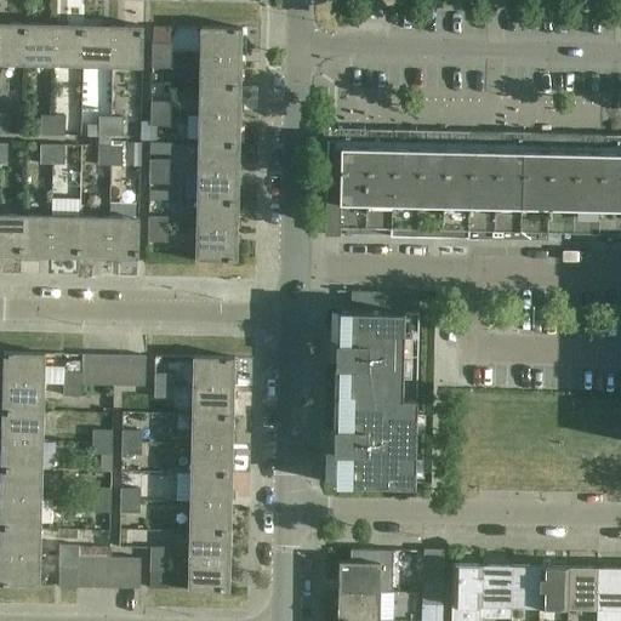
[(27,23),(0,22),(0,62),(26,63),(27,23)]
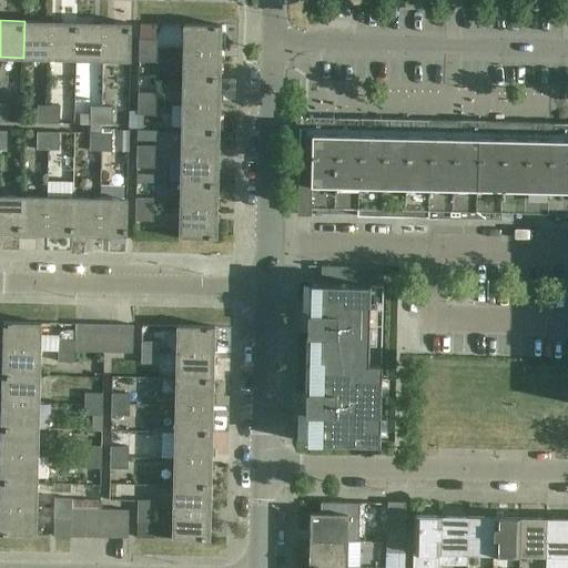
[(51,21),(24,21),(23,58),(50,59),(51,21)]
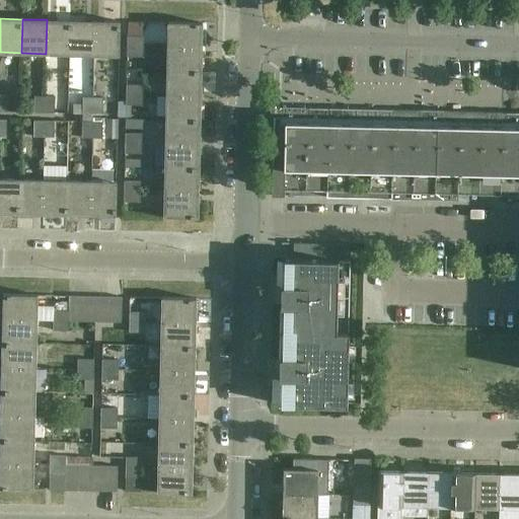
[(71,20),(47,19),(46,54),(70,54),(71,20)]
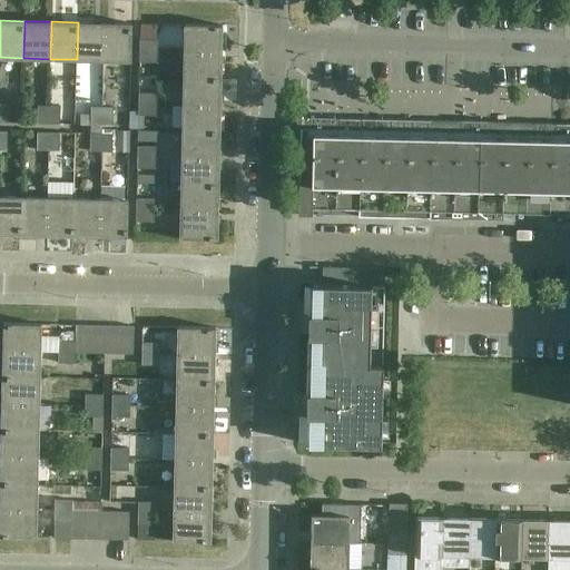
[(105,22),(78,22),(77,59),(104,60),(105,22)]
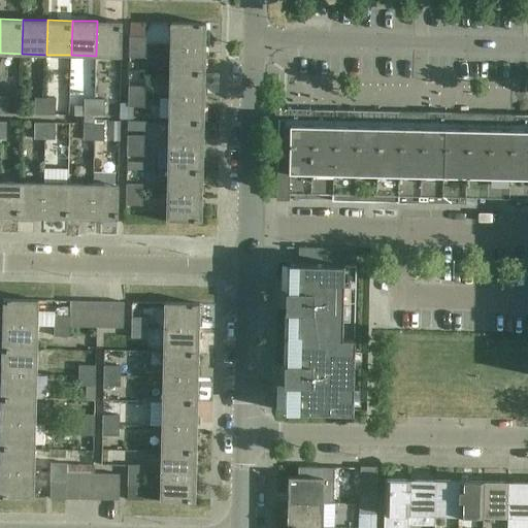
[(122,22),(97,21),(96,56),(121,56),(122,22)]
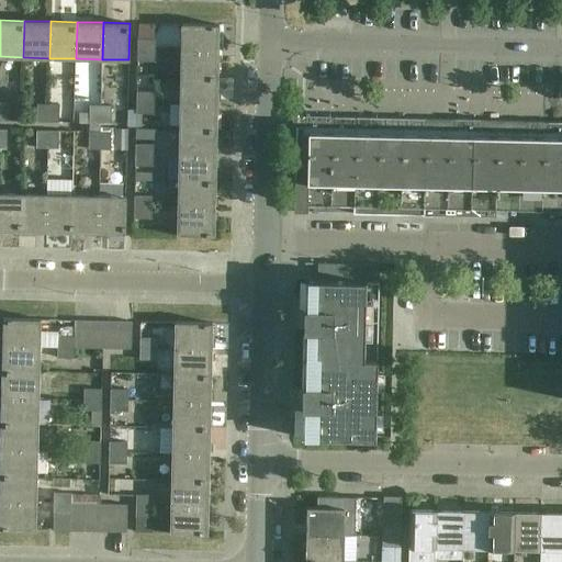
[(220,25),(182,24),(181,51),(218,52),(220,25)]
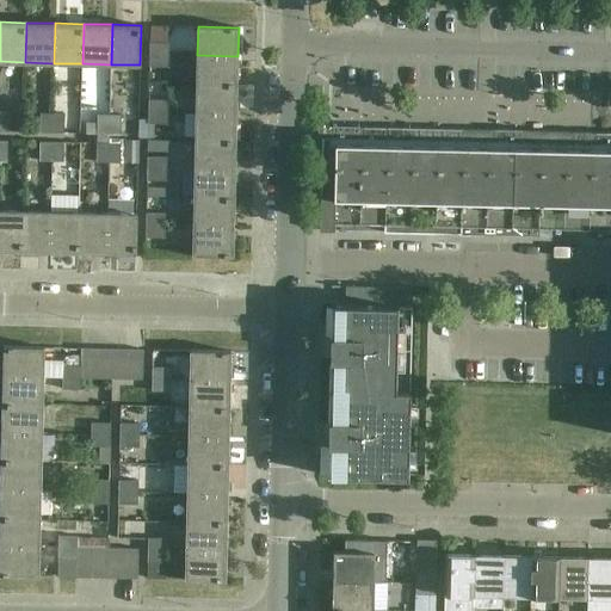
[(150,43),(150,55),(170,55),(170,43),(150,43)]
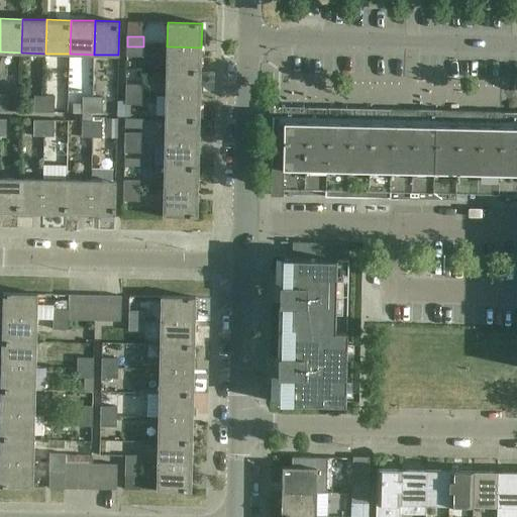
[(143,46),(127,46),(127,57),(143,57),(143,46)]
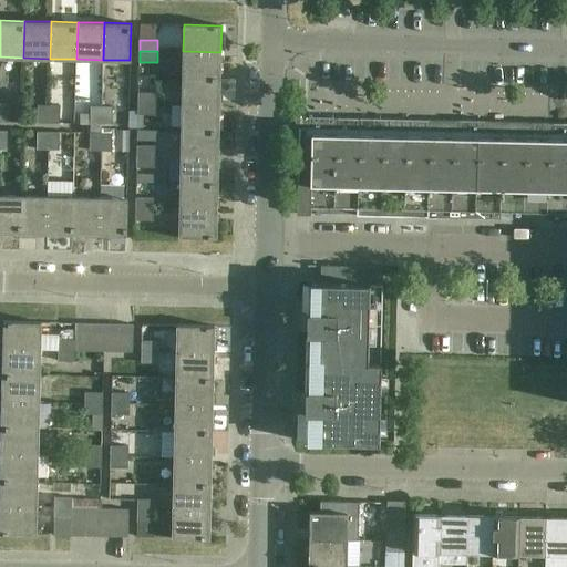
[(220,52),(183,51),(183,78),(219,79),(220,52)]
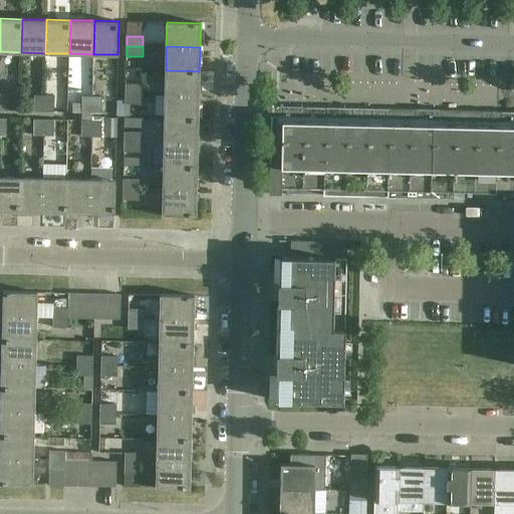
[(199,71),(166,70),(165,94),(199,95),(199,71)]
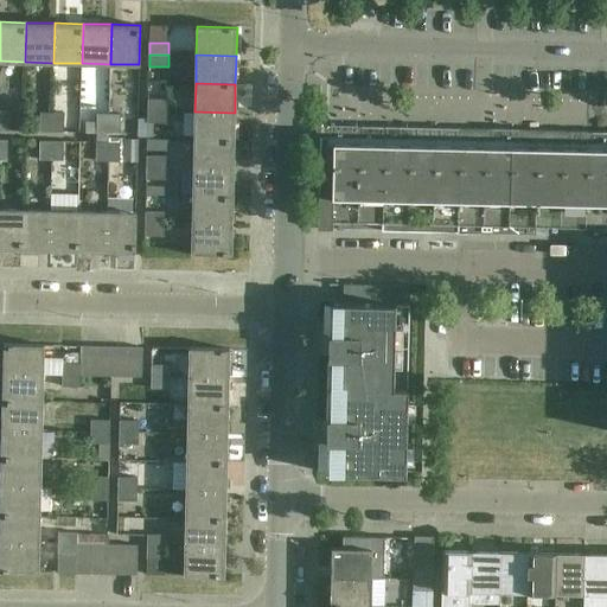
[(167,100),(147,98),(147,110),(167,112),(167,100)]
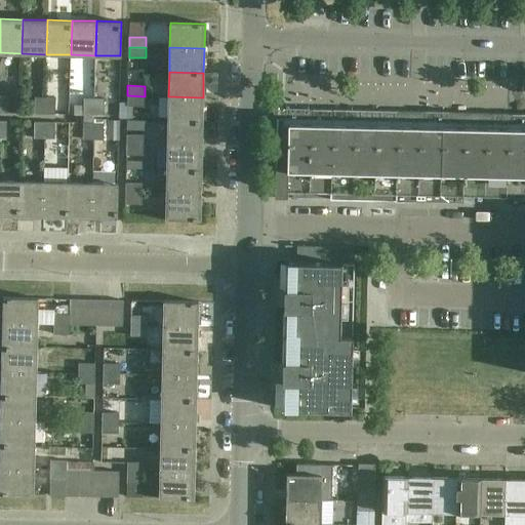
[(145,96),(127,95),(127,107),(144,107),(145,96)]
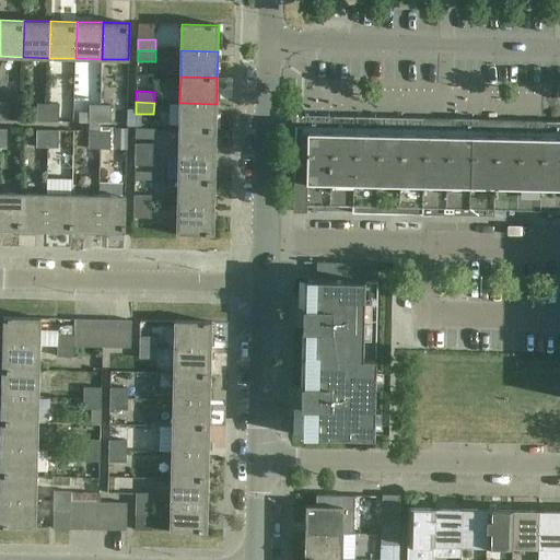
[(217,104),(179,103),(179,129),(216,130),(217,104)]
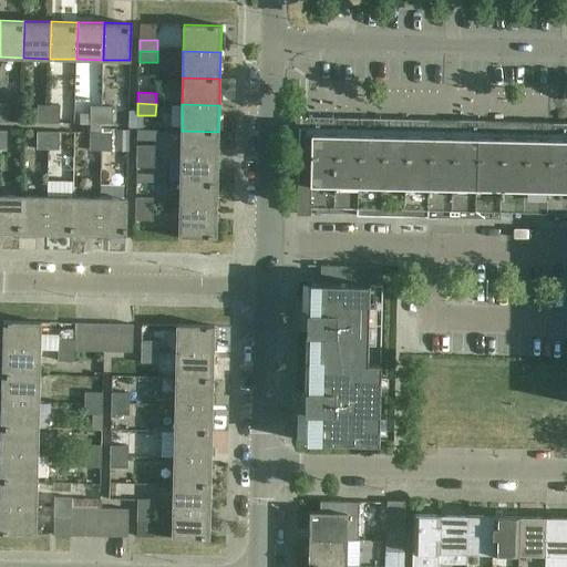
[(49,105),(38,105),(38,123),(49,123),(49,105)]
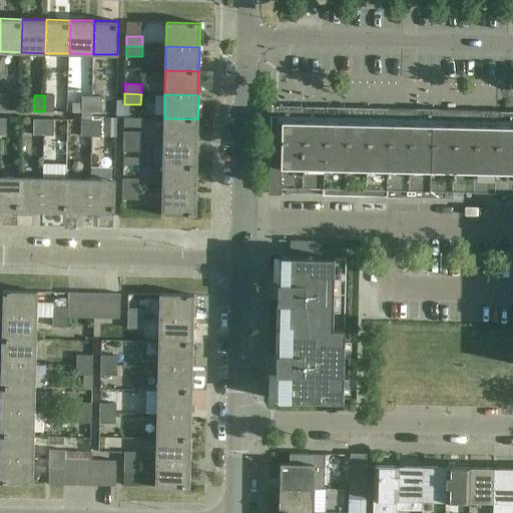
[(54,95),(44,95),(44,111),(54,112),(54,95)]
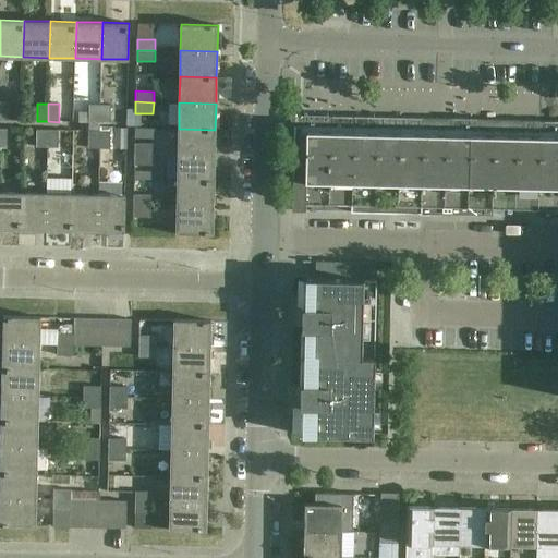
[(79,122),(89,122),(89,126),(100,126),(100,123),(100,105),(89,105),(89,112),(79,111),(79,122)]
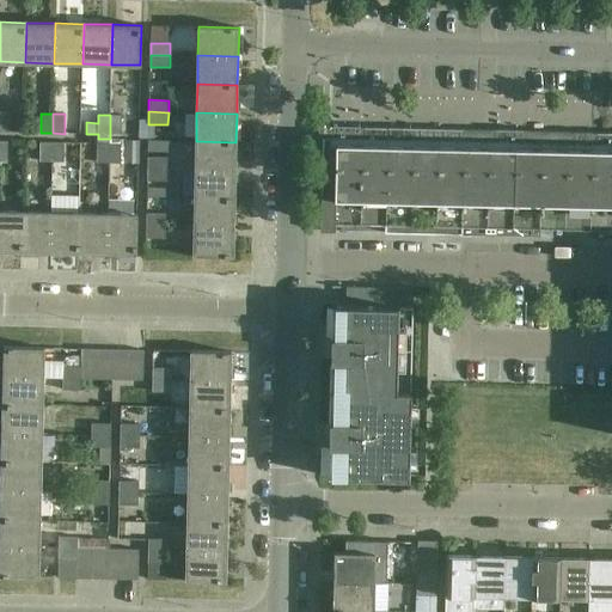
[(122,115),(110,115),(110,135),(122,135),(122,115)]
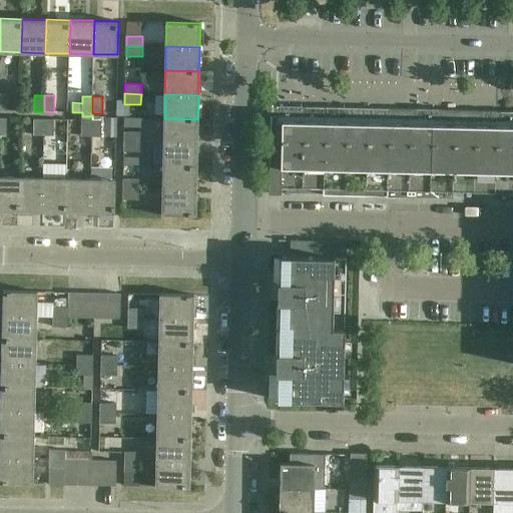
[(271,115),(270,115),(270,118),(271,118),(269,193),(345,195),(386,196),(428,197),(430,118),(304,115),(271,110),(271,115)]
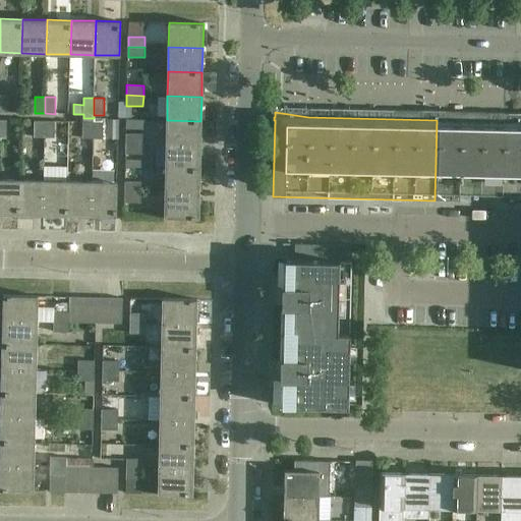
[(94,118),(83,118),(82,138),(93,138),(94,122),(94,118)]
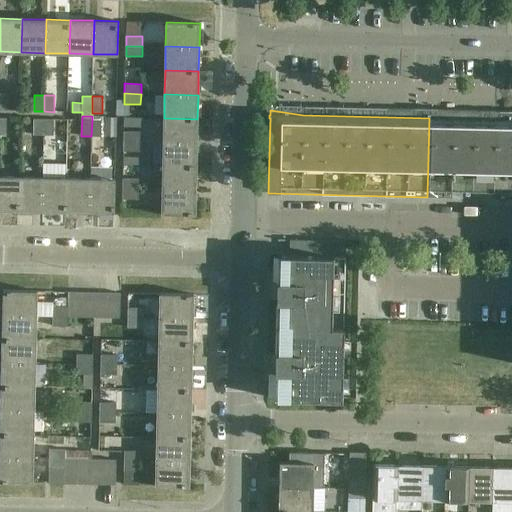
[(197,119),(164,118),(163,142),(197,143),(197,119)]
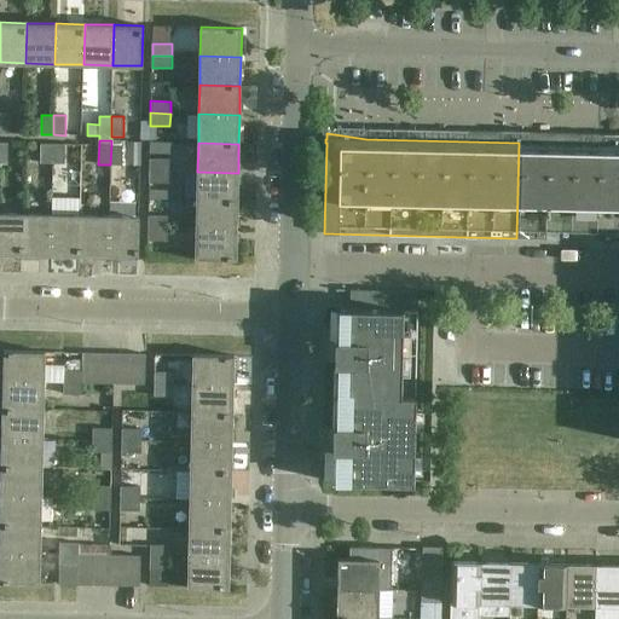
[(618,145),(519,143),(516,238),(618,239),(618,145)]
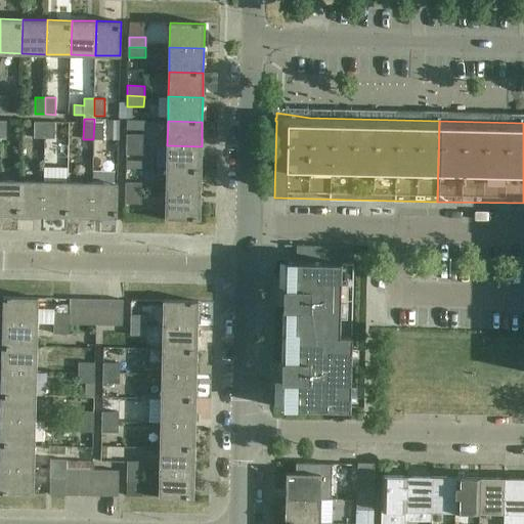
[(45,122),(34,122),(34,138),(45,138),(45,122)]
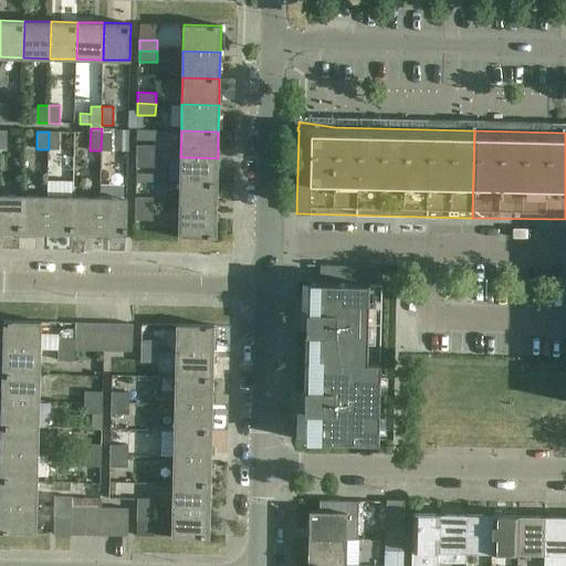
[(59,132),(49,132),(49,149),(59,149),(59,132)]
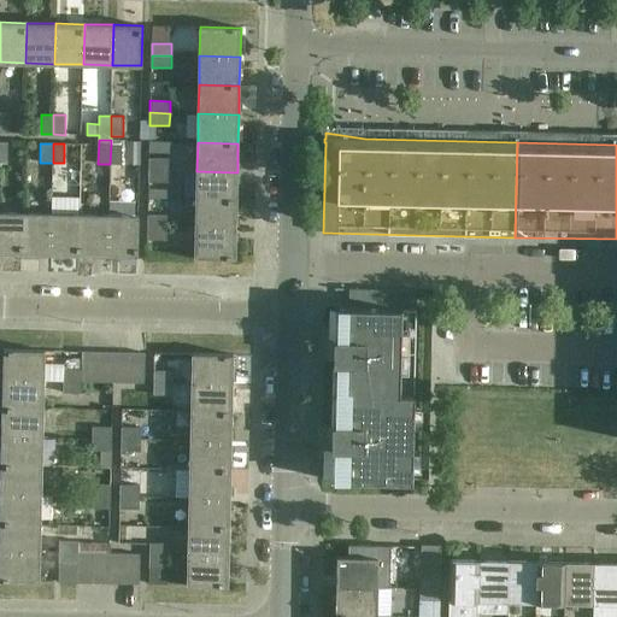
[(122,145),(111,145),(110,164),(122,164),(122,145)]
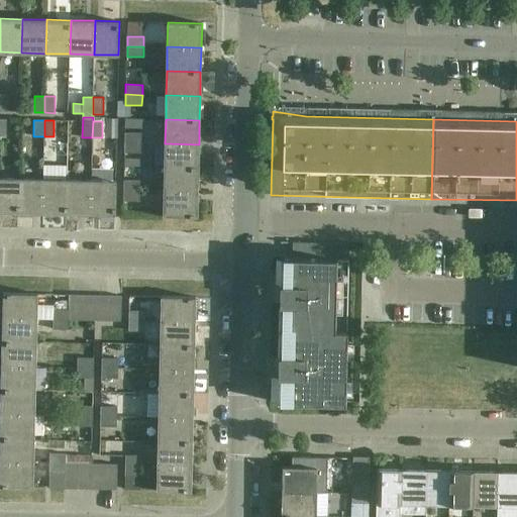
[(141,132),(125,132),(125,142),(141,142),(141,132)]
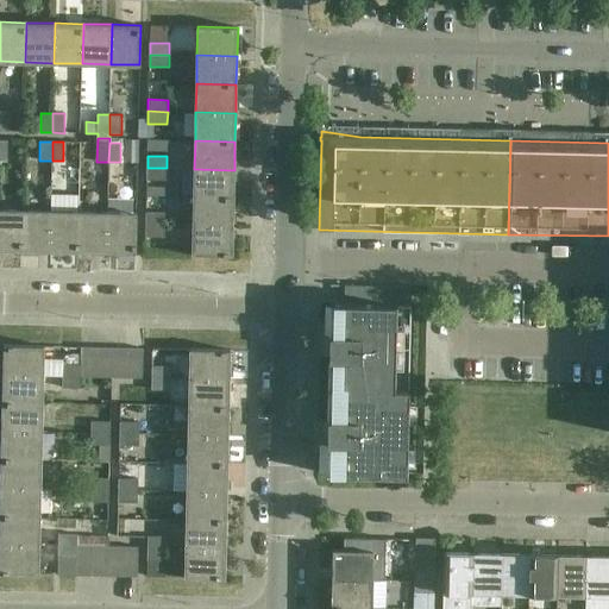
[(167,168),(148,168),(146,180),(167,180),(167,168)]
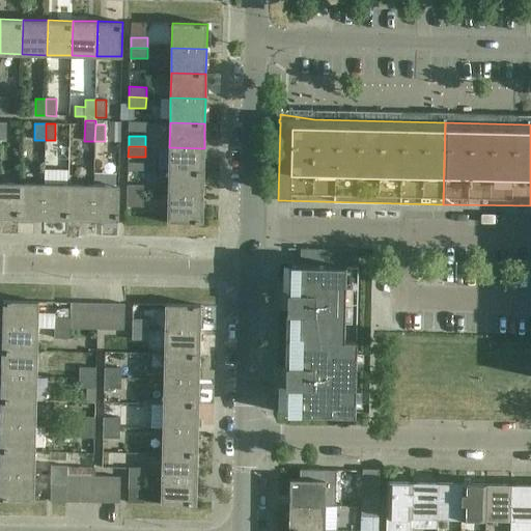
[(204,148),(169,147),(169,172),(203,173),(204,148)]
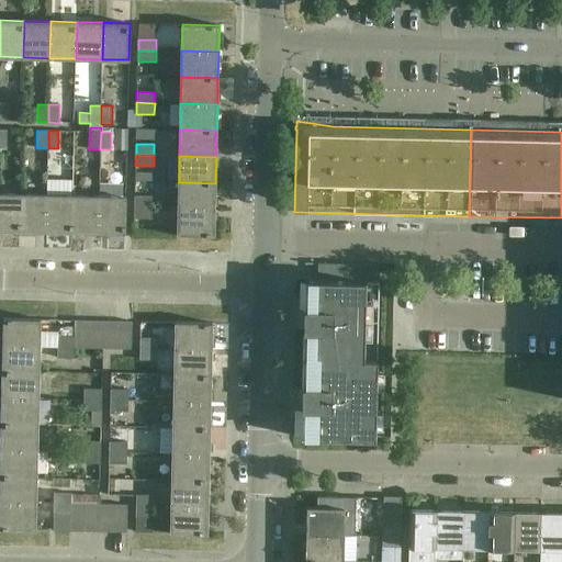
[(36,168),(36,178),(60,178),(60,168),(36,168)]
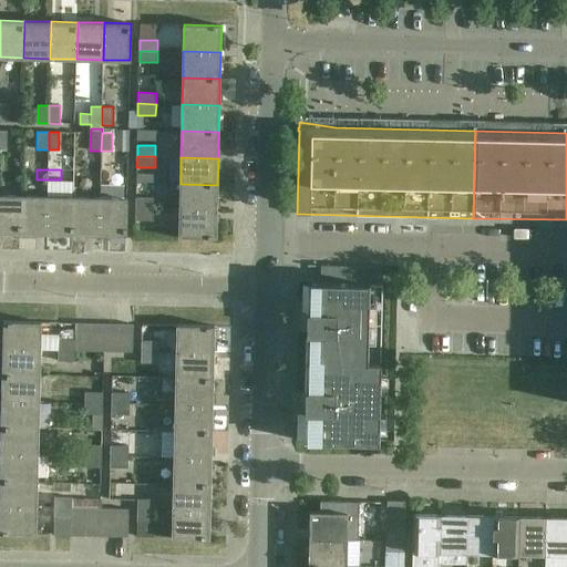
[(217,185),(181,184),(179,210),(217,212),(217,185)]
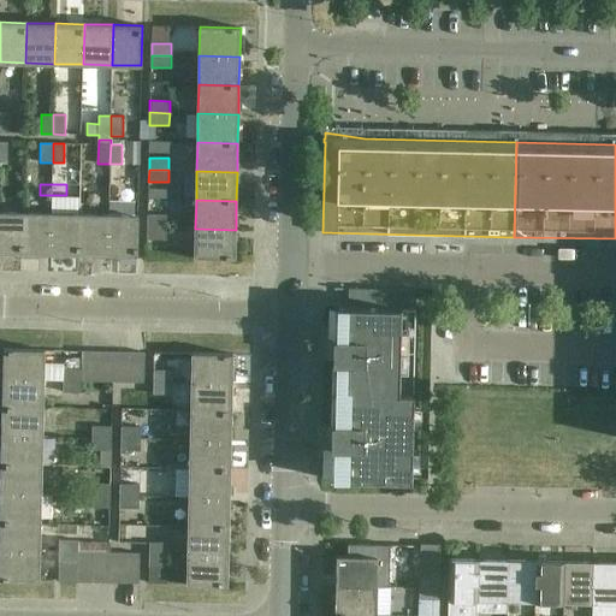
[(22,213),(0,212),(0,253),(21,254),(22,213)]
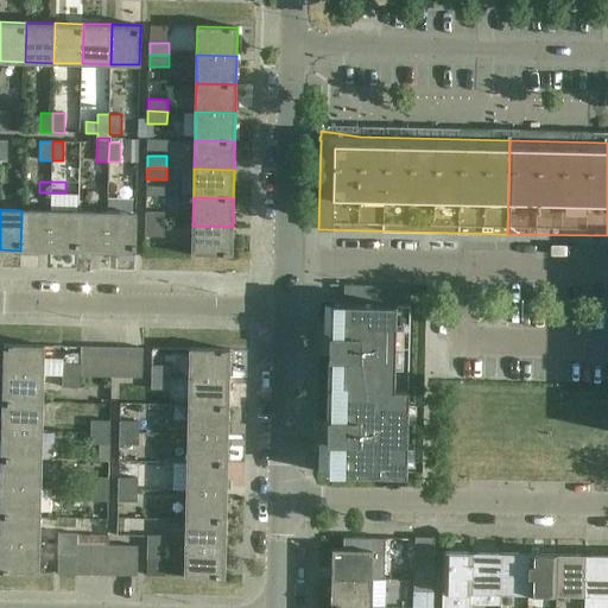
[(50,211),(21,210),(20,251),(50,251),(50,211)]
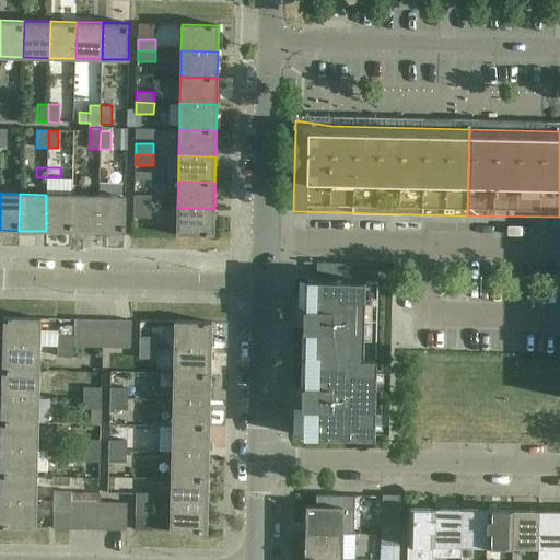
[(72,195),(46,195),(46,231),(72,232),(72,195)]
